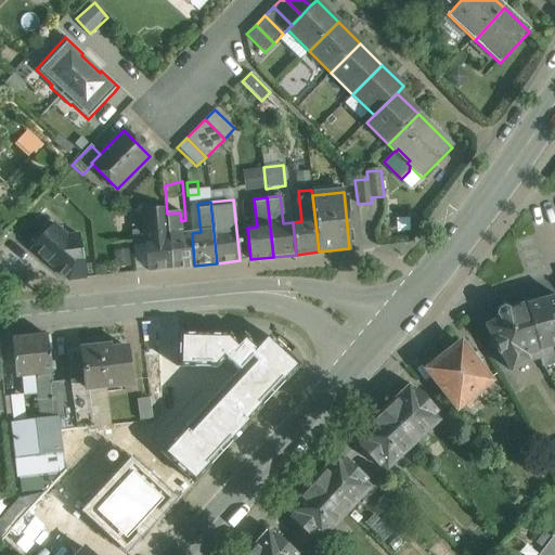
[(166,209),(143,211),(145,231),(141,235),(140,235),(145,240),(145,245),(149,271),(171,268),(167,214),(166,214),(166,209)]
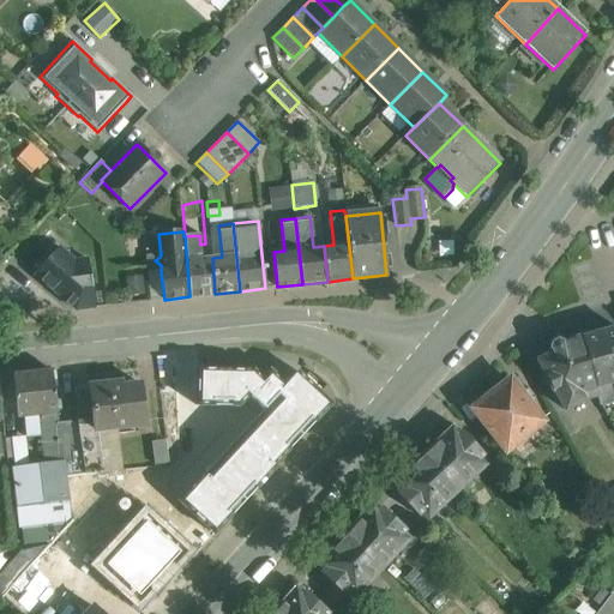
[(199,235),(185,236),(190,296),(215,294),(212,258),(202,259),(200,245),(199,235)]
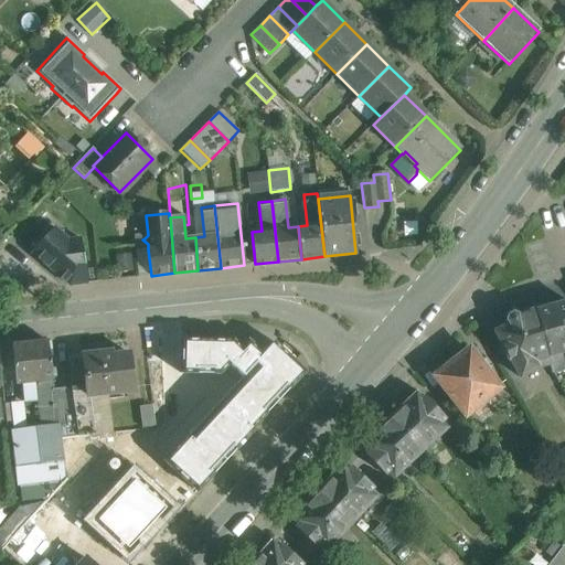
[(68,241),(54,228),(32,253),(70,285),(85,284),(80,240),(68,241)]
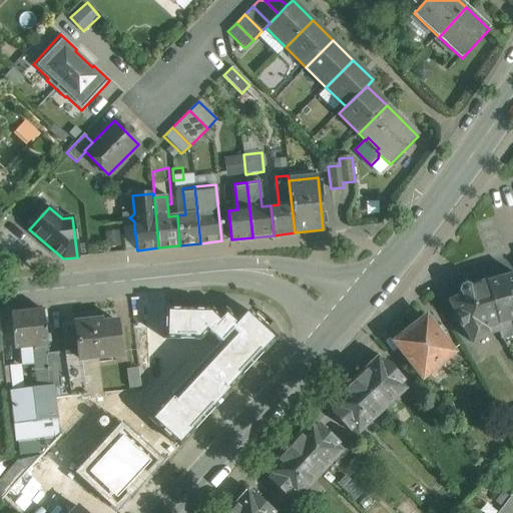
[(130,217),(126,213),(122,213),(123,227),(134,226),(134,221),(129,217),(130,217)]
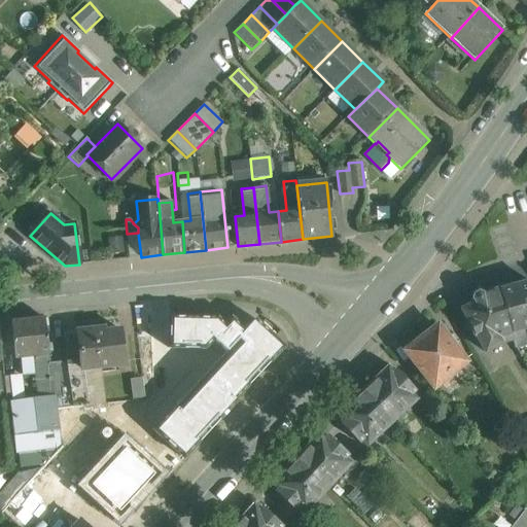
[(526,281),(498,289),(513,340),(515,347),(526,344),(526,281)]
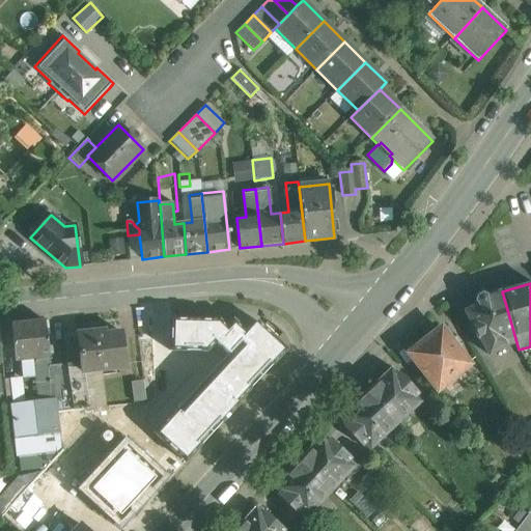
[(502,291),(487,296),(481,294),(477,296),(475,302),(477,305),(466,312),(473,325),(472,325),(479,337),(480,337),(488,353),(504,344),(510,343),(516,342),(502,291)]
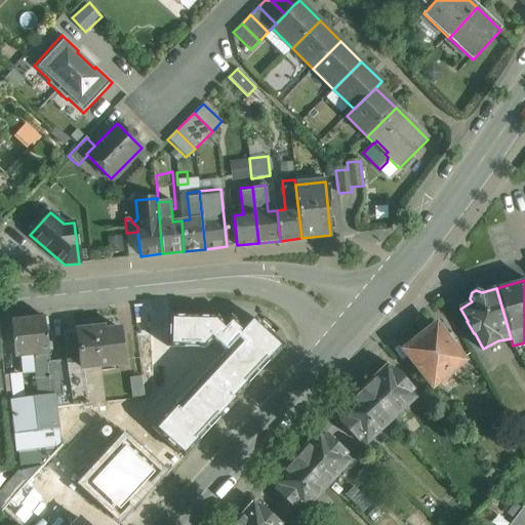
[(190,455),(290,340),(258,312),(249,322),(236,312),(161,308),(160,325),(156,331),(155,345),(223,349),(212,360),(212,362),(156,427),(190,455)]
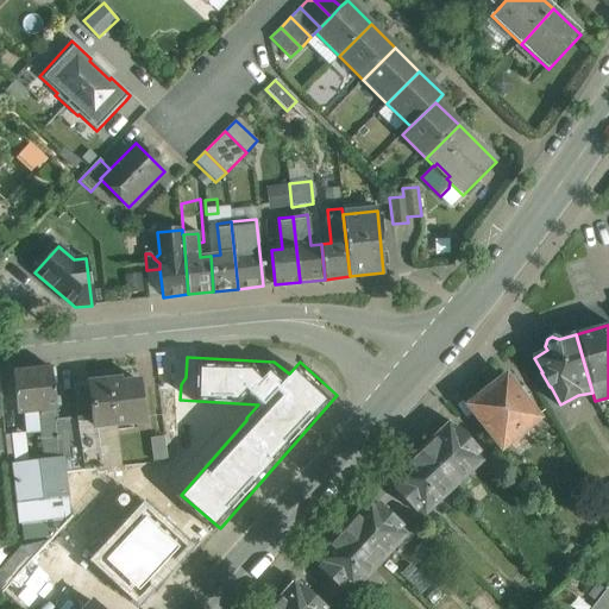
[(16,394),(52,389),(50,368),(13,371),(16,394)]
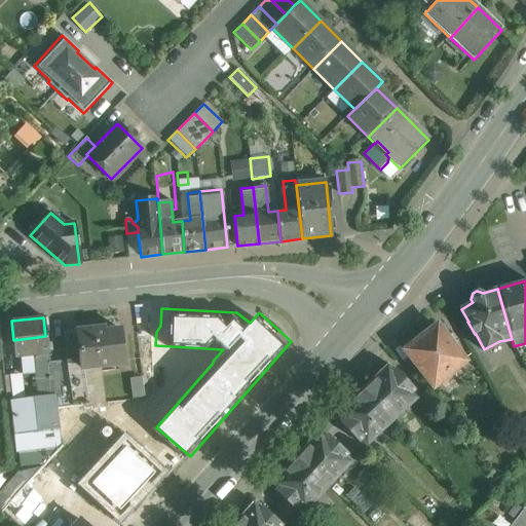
[(441,331),(437,326),(433,329),(428,328),(422,333),(422,337),(405,350),(424,374),(422,376),(429,384),(430,383),(434,386),(464,362),(460,355),(461,354),(442,330),(441,331)]
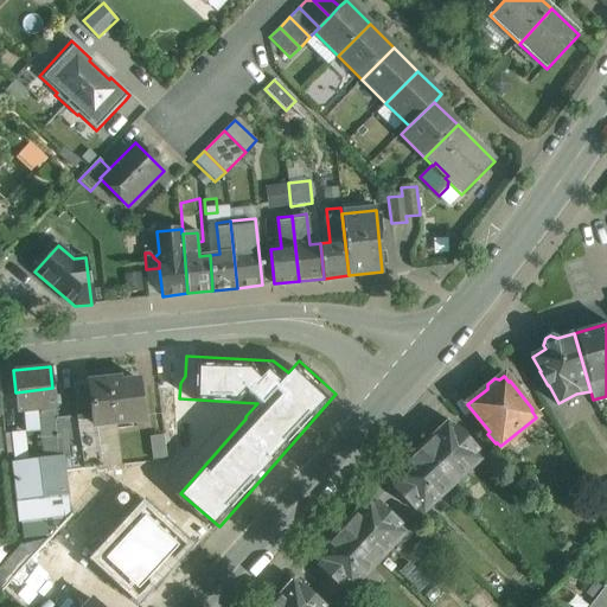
[(89,406),(140,400),(138,379),(110,383),(109,378),(87,382),(89,406)]
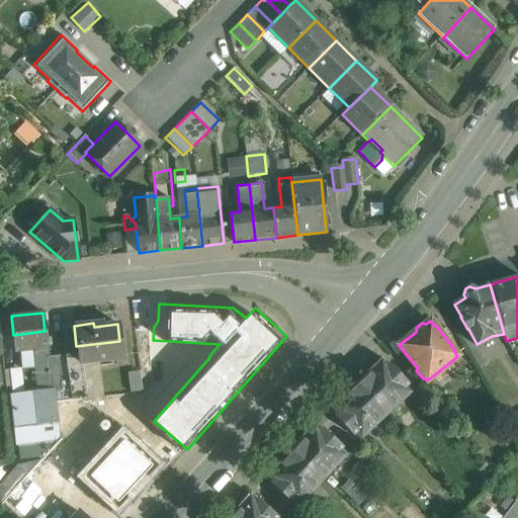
[(76,346),(74,326),(62,328),(65,355),(77,354),(76,346)]
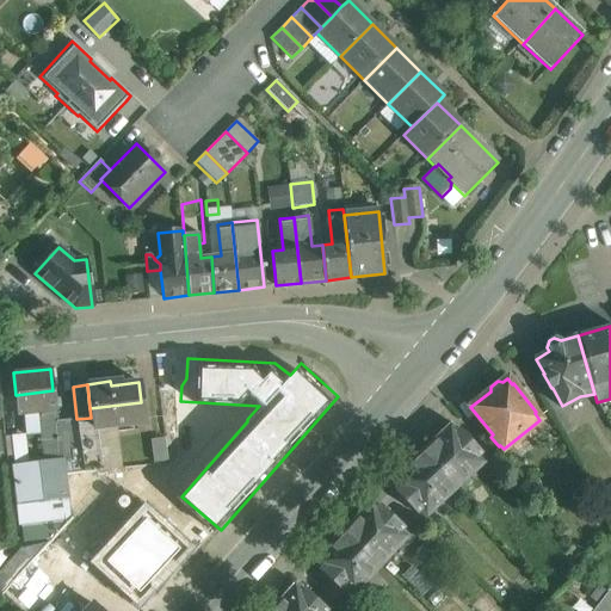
[(53,390),(16,395),(18,417),(41,414),(56,412),(53,390)]
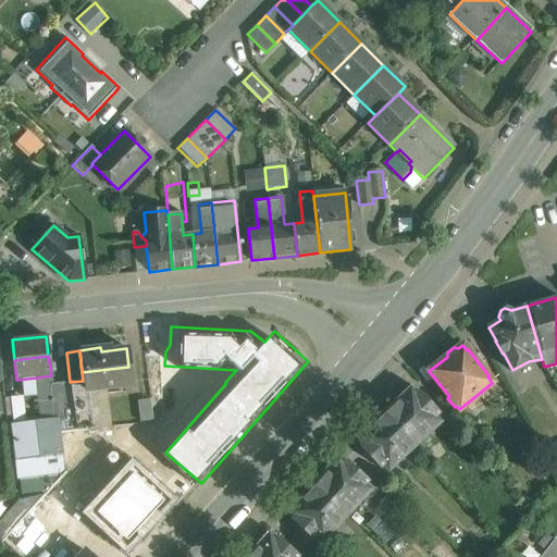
[(544,367),(542,359),(535,360),(543,381),(551,379),(544,367)]
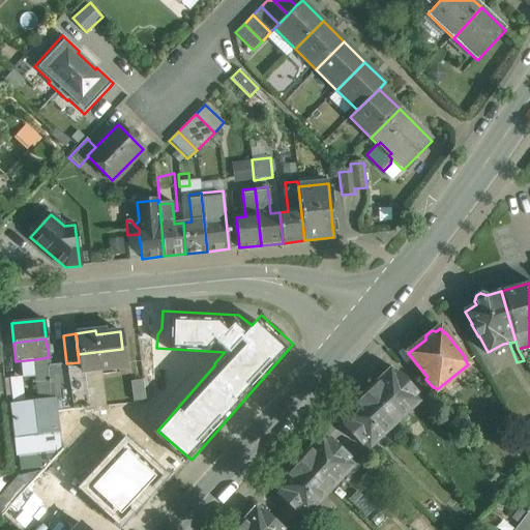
[(122,349),(78,354),(79,362),(81,373),(85,372),(101,370),(124,366),(122,349)]
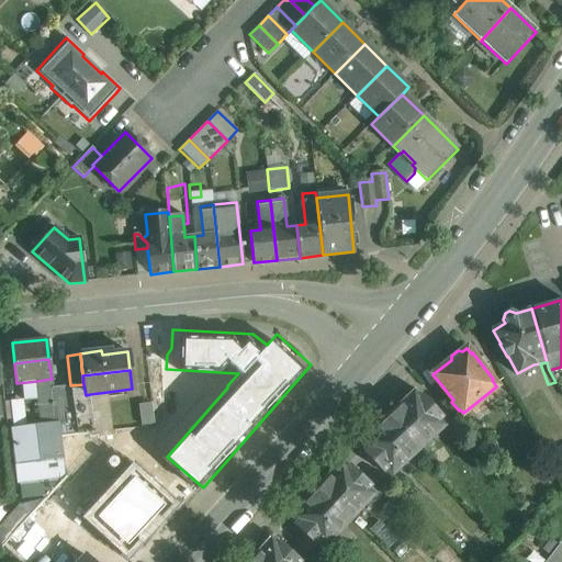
[(52,379),(37,381),(38,390),(31,390),(31,398),(38,397),(41,426),(13,429),(20,483),(64,478),(53,388),(52,379)]
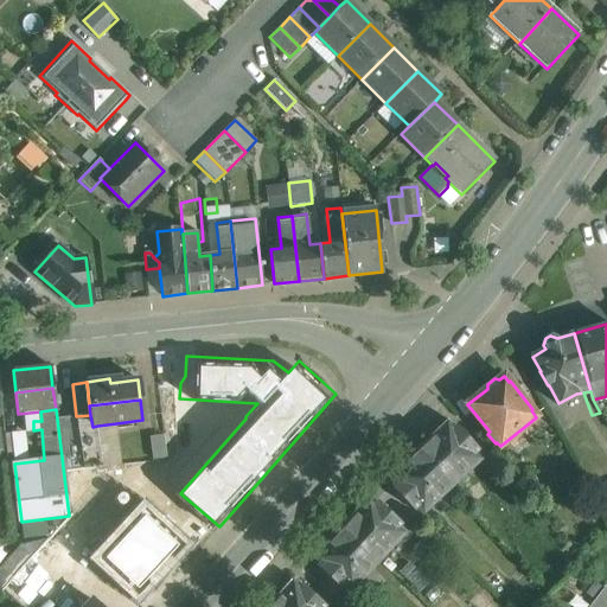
[(90,415),(76,416),(83,470),(93,468),(102,467),(102,465),(97,426),(93,427),(90,415)]
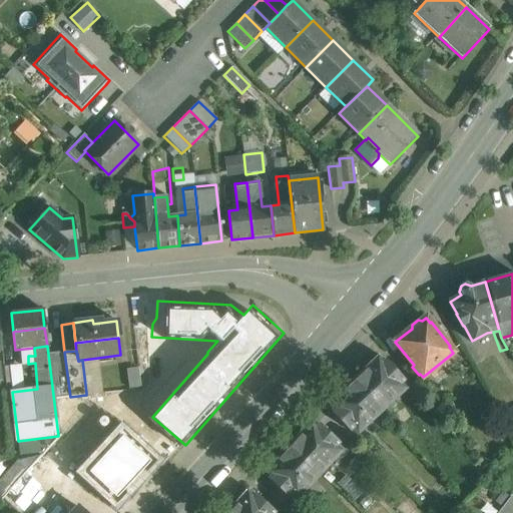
[(64,352),(48,354),(54,399),(70,397),(64,352)]
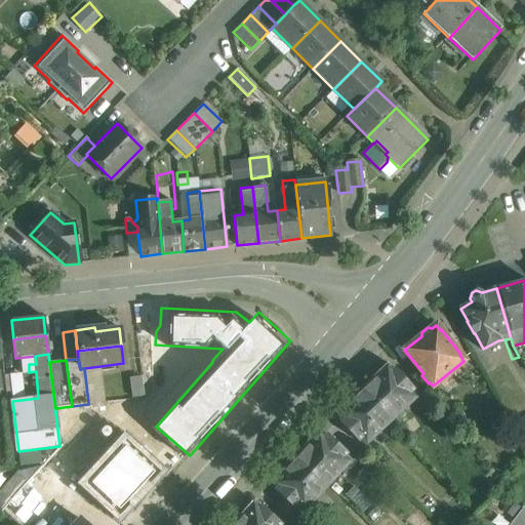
[(84,368),(88,402),(105,400),(101,366),(84,368)]
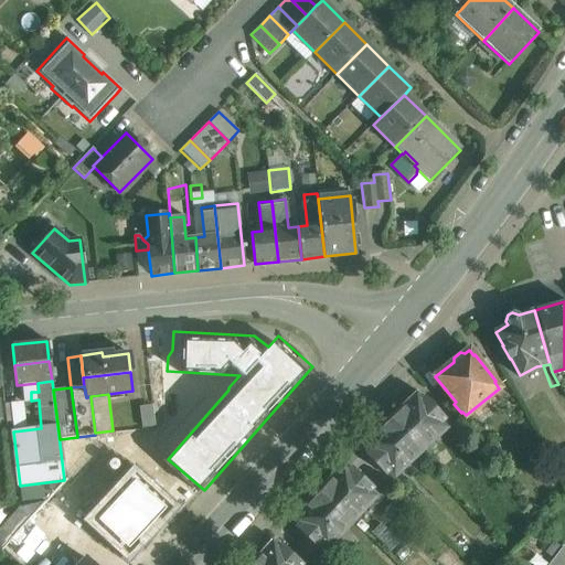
[(420,400),(416,394),(401,407),(402,408),(390,419),(419,452),(432,441),(432,443),(447,428),(443,424),(446,419),(424,396),(420,400)]
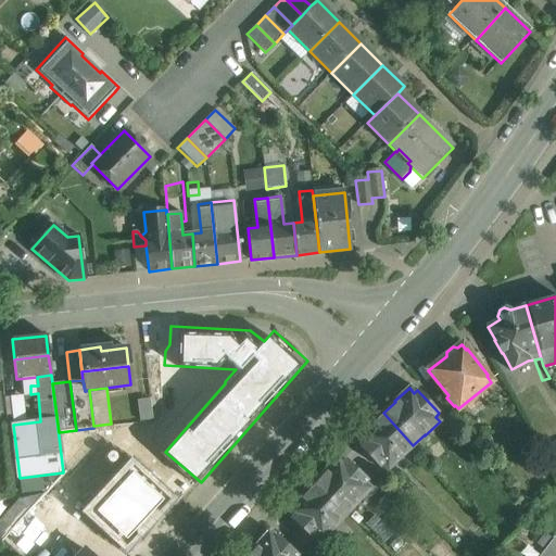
[(12,419),(26,418),(25,394),(11,394),(12,419)]
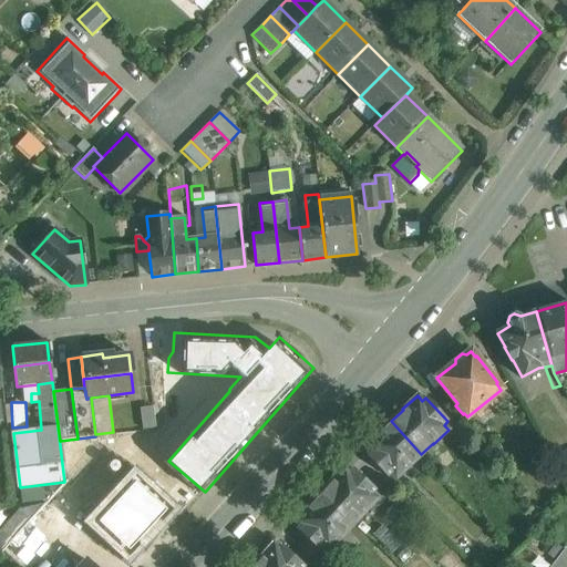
[(140,408),(143,430),(156,428),(153,406),(140,408)]
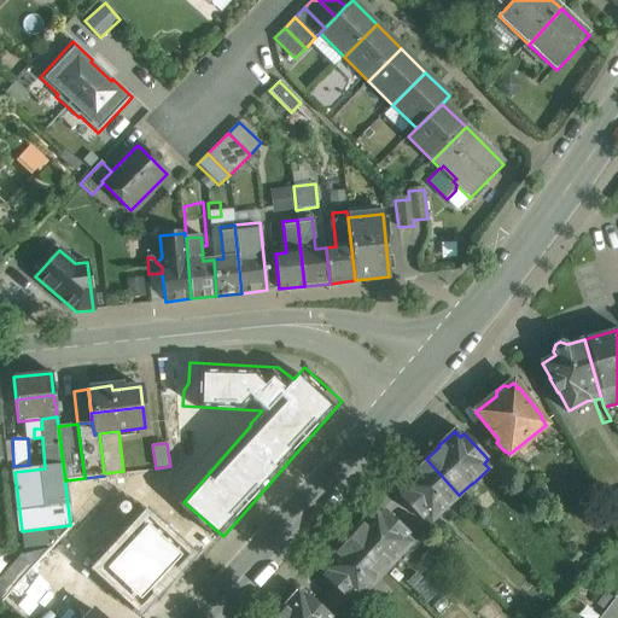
[(459,495),(426,459),(413,471),(396,485),(402,491),(398,495),(421,520),(425,518),(430,523),(447,507),(447,506),(459,495)]
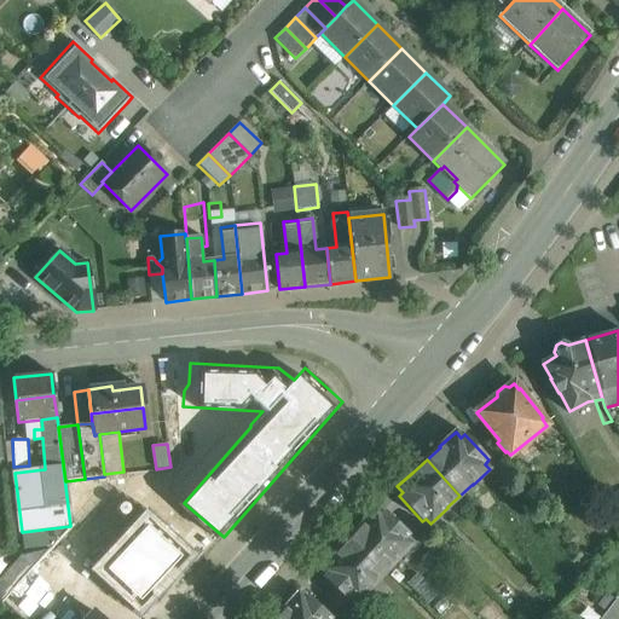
[(85,479),(65,481),(70,526),(73,524),(98,496),(94,478),(85,479)]
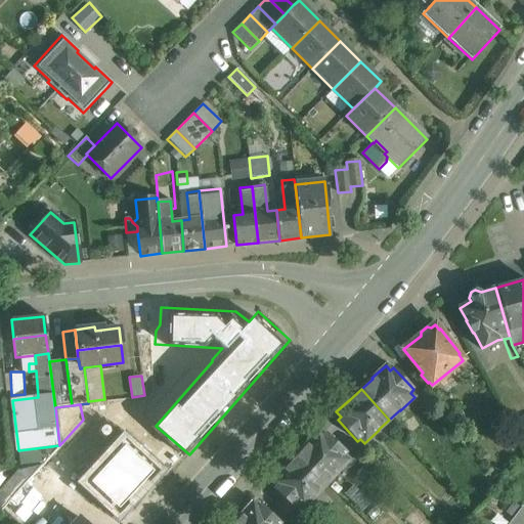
[(102,438),(83,420),(1,510),(16,523),(75,523),(80,519),(82,521),(82,520),(111,488),(100,479),(123,455),(119,452),(141,428),(126,413),(102,438)]
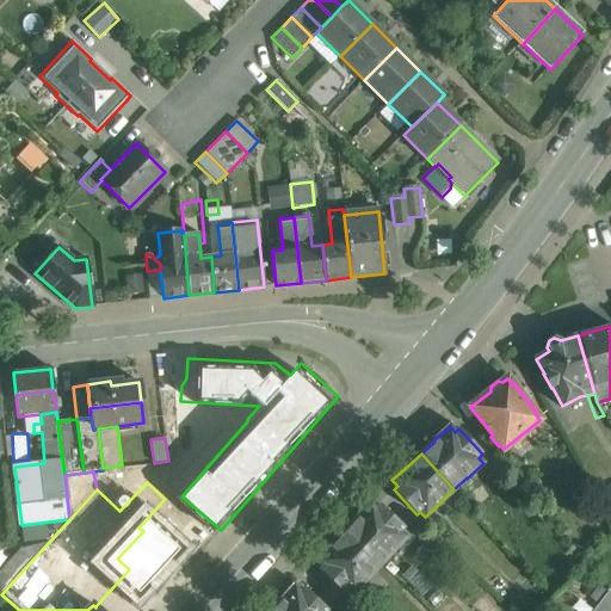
[(375,508),(370,504),(356,519),(357,519),(344,534),(378,566),(390,553),(392,553),(406,537),(401,532),(405,529),(380,505),(375,508)]
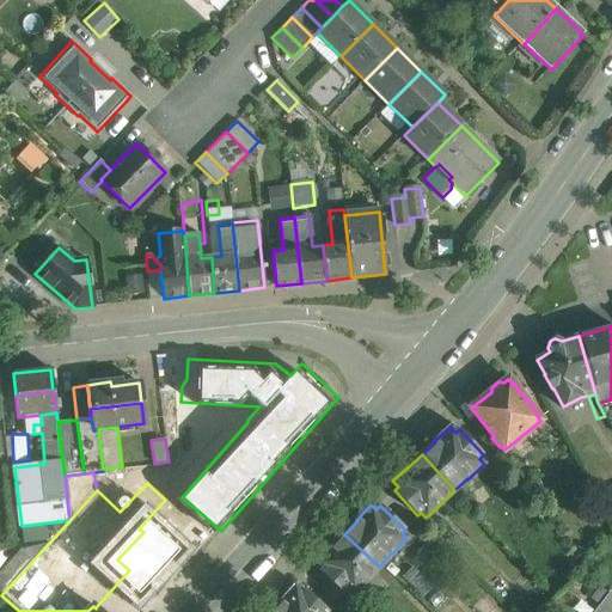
[(379,567),(344,534),(332,548),(331,546),(317,562),(323,567),(319,571),(344,594),(348,591),(354,595),(368,579),(379,567)]
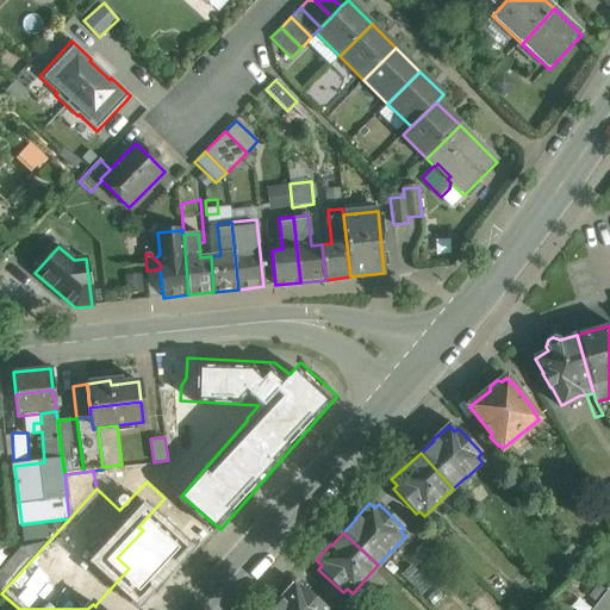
[(327,609),(328,609),(303,586),(299,590),(293,585),(279,602),(280,602),(272,609),(327,609)]
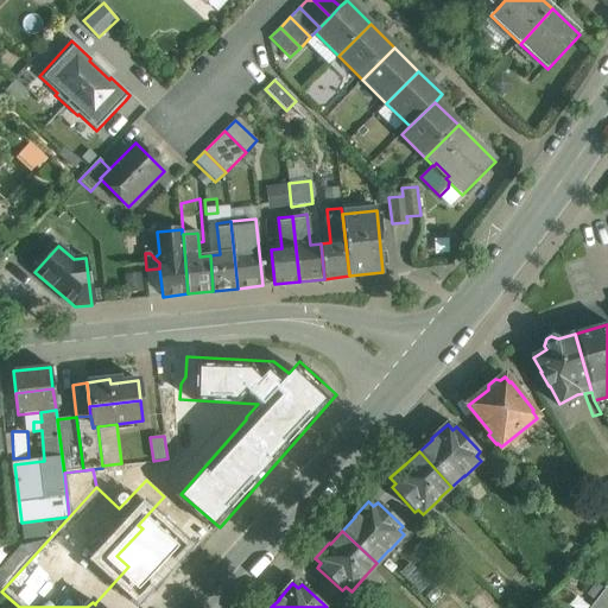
[(607,607),(607,588),(607,587),(589,607),(607,607)]
